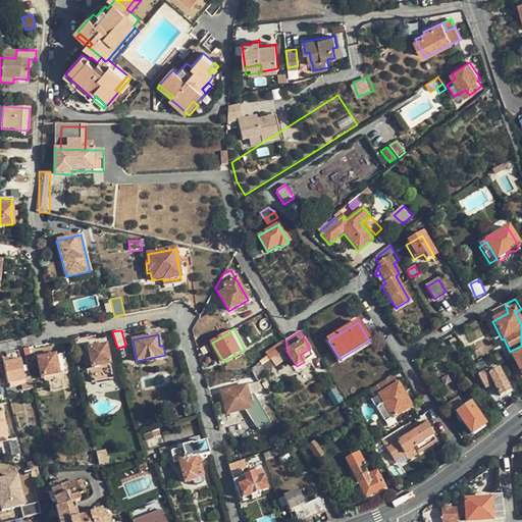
[(216,357),(219,355),(212,343),(209,345),(216,357)]
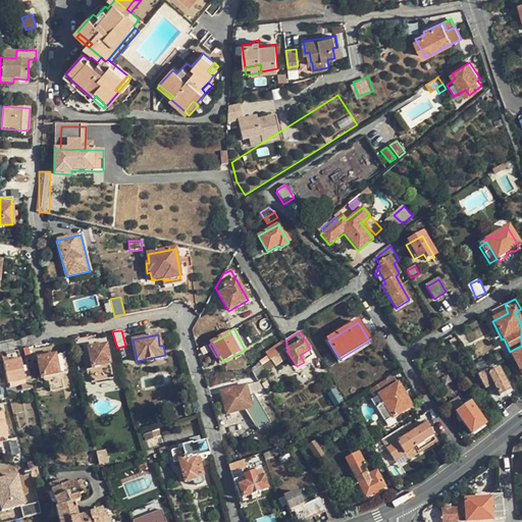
[(107,366),(108,365),(109,364),(106,346),(88,349),(91,369),(93,368),(107,366)]
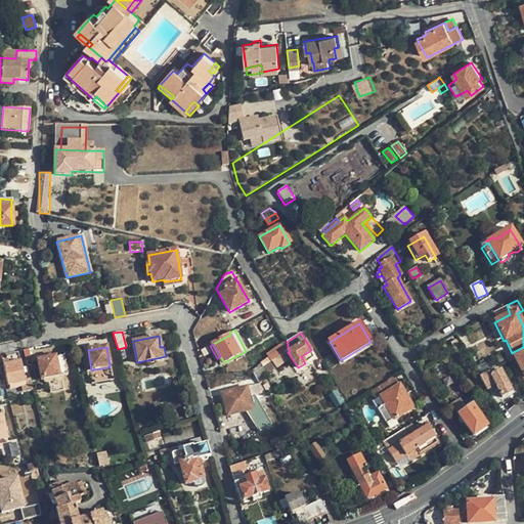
[(523,347),(513,352),(515,356),(514,357),(523,378),(523,347)]
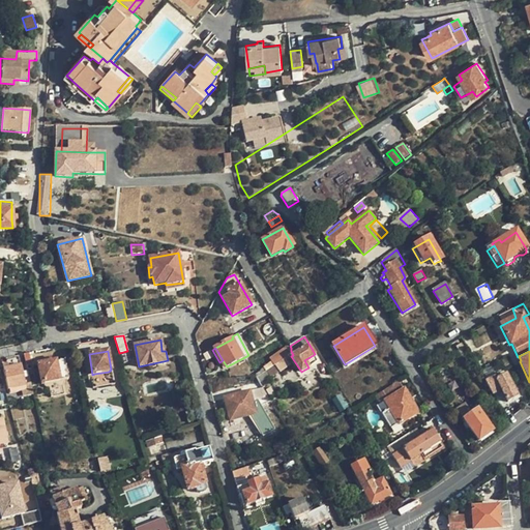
[(6,358),(7,364),(8,369),(22,365),(20,355),(6,358)]
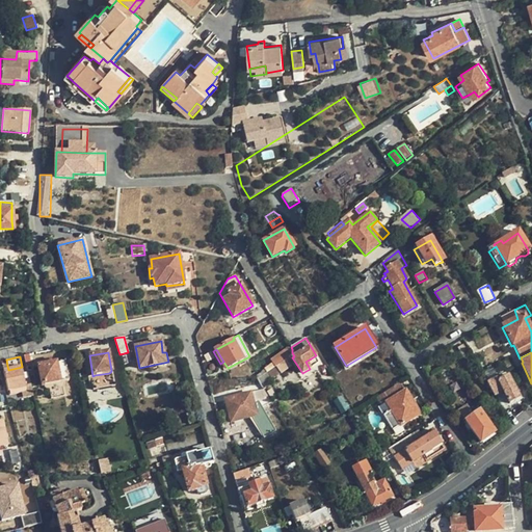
[(293,363),(290,357),(275,367),(278,372),(293,363)]
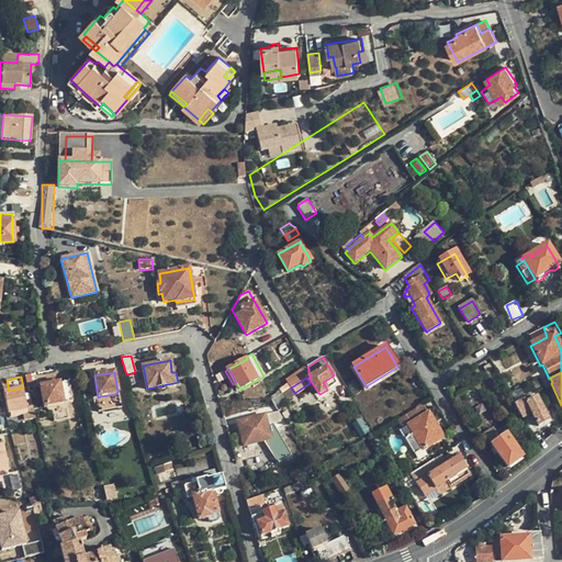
[(48,385),(41,388),(45,407),(72,402),(68,382),(48,385)]
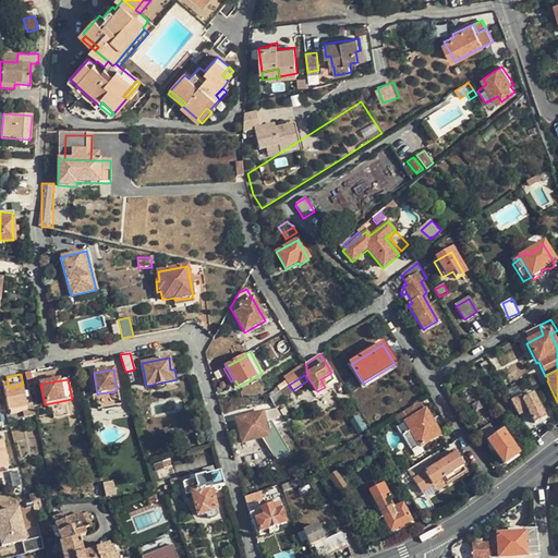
[(9,388),(8,384),(2,385),(9,415),(24,412),(25,419),(35,415),(29,396),(25,397),(23,385),(9,388)]
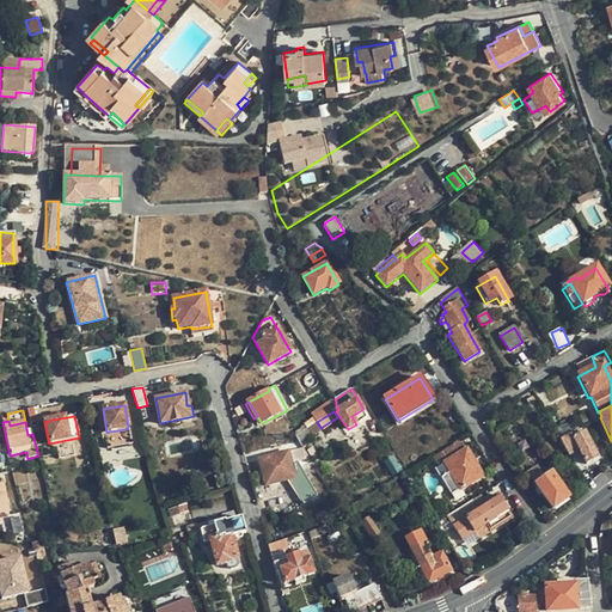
[(318,432),(313,424),(297,435),(297,436),(300,442),(311,435),(312,436),(318,432)]
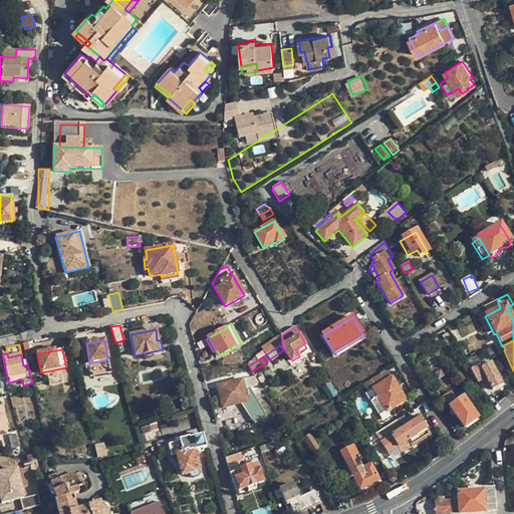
[(314,371),(320,368),(315,356),(309,359),(314,371)]
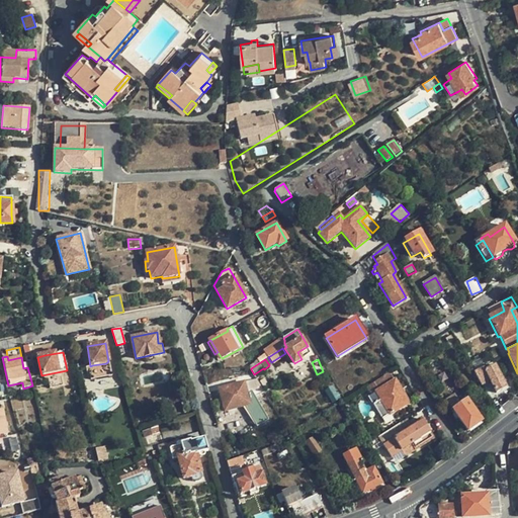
[(482,364),(472,368),(481,383),(489,379),(496,392),(504,387),(492,364),(484,368),(482,364)]
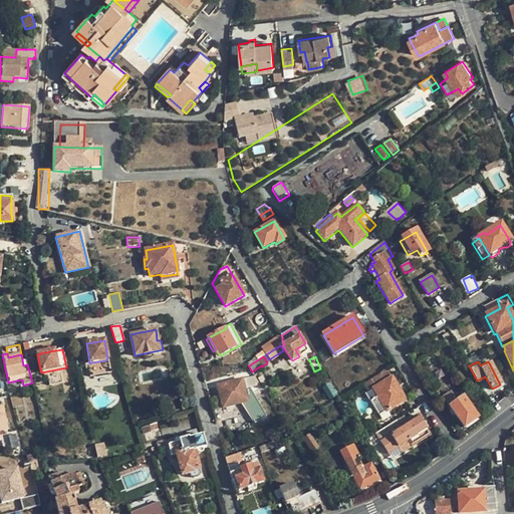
[(379,416),(406,399),(388,370),(363,384),(367,390),(371,387),(372,389),(365,394),(379,416)]
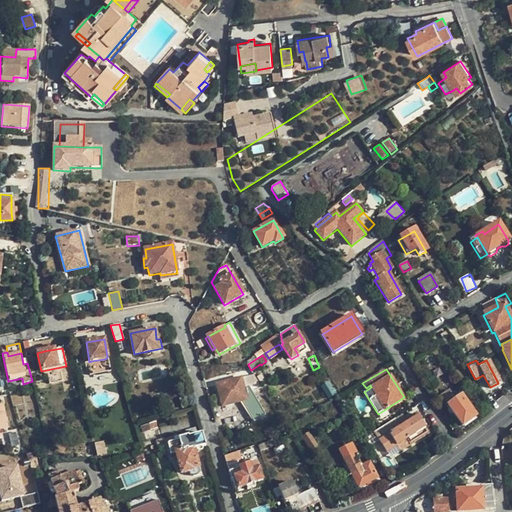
[(258,401),(267,396),(254,375),(242,378),(245,388),(251,387),(258,401)]
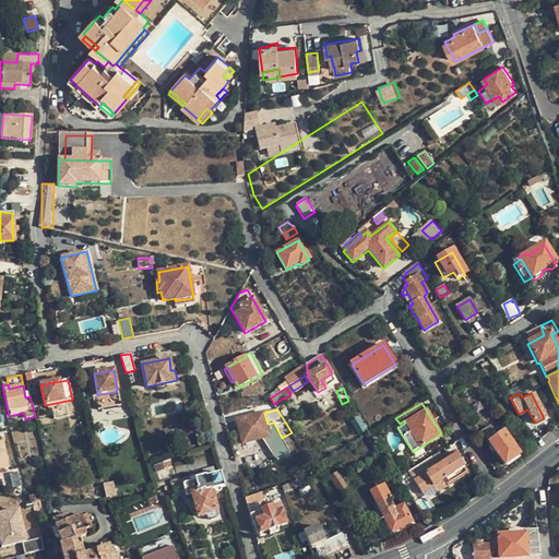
[(270,437),(268,424),(264,413),(237,420),(242,443),(270,437)]
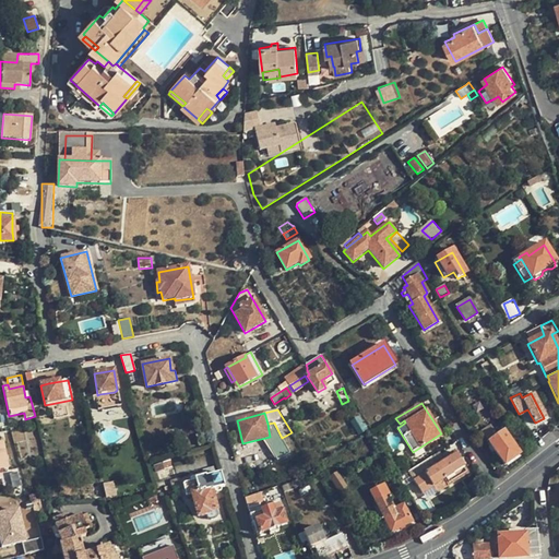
[(367,432),(366,431),(365,431),(364,429),(364,427),(358,417),(352,421),(360,437),(367,432)]
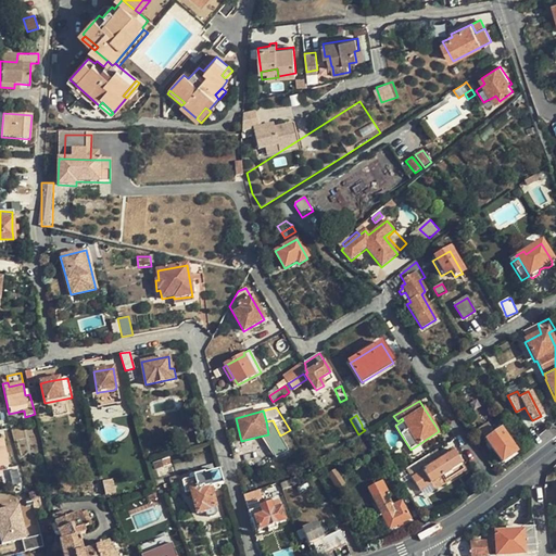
[(516,453),(501,430),(487,441),(502,463),(516,453)]
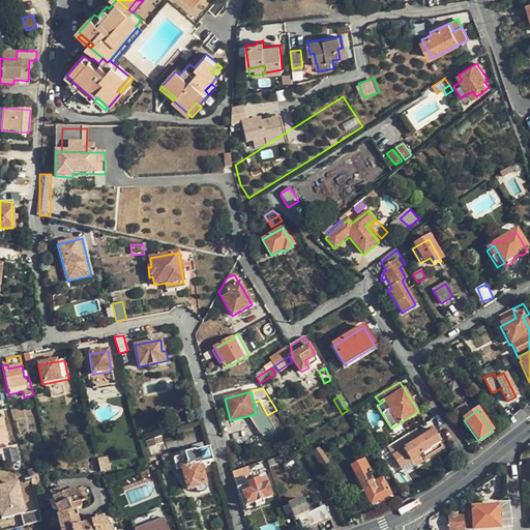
[(405,445),(401,439),(387,447),(400,468),(411,461),(421,454),(424,461),(443,449),(431,429),(405,445)]
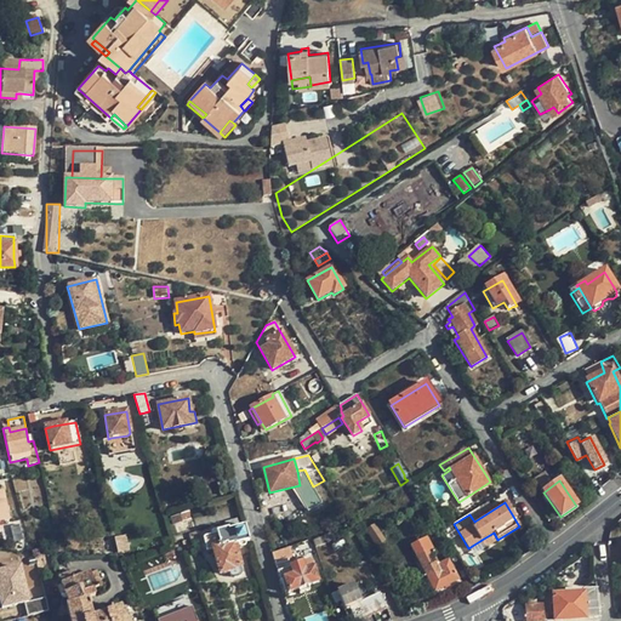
[(189,518),(188,512),(171,517),(174,524),(189,518)]
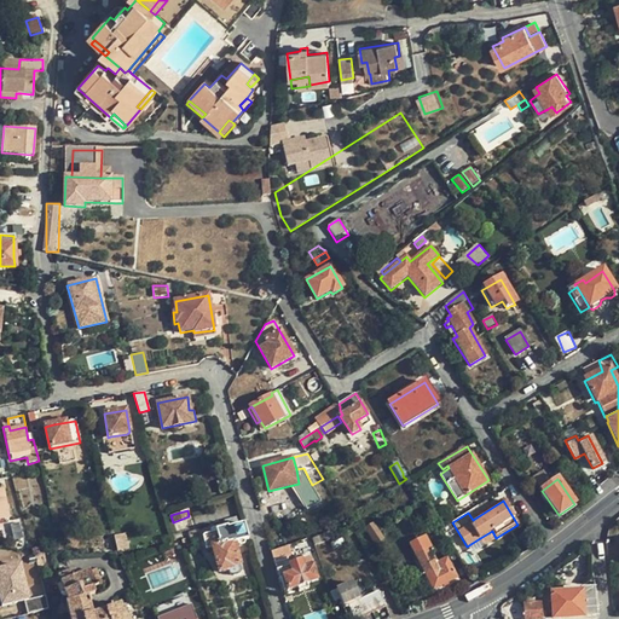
[(217,532),(203,536),(207,548),(213,547),(220,571),(227,570),(229,573),(235,574),(242,573),(235,543),(247,539),(243,525),(227,530),(226,527),(217,530),(217,532)]
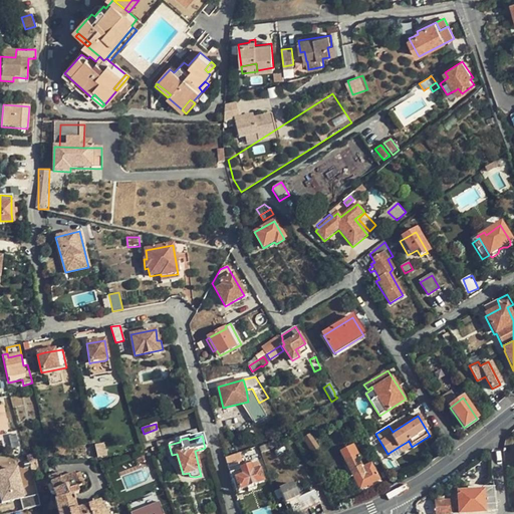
[(402,453),(412,447),(409,441),(399,447),(402,453)]
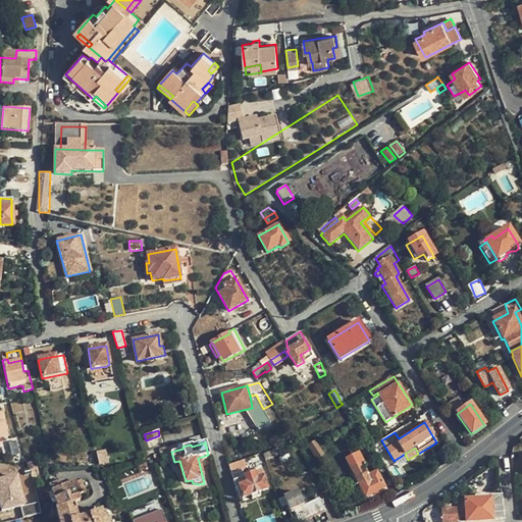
[(108,461),(105,450),(97,452),(100,464),(108,461)]
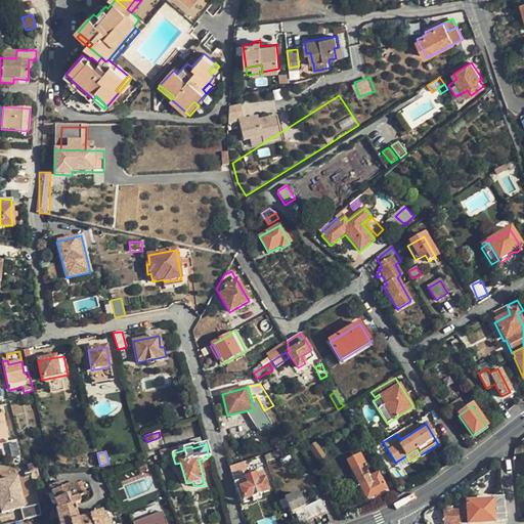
[(361,452),(347,460),(361,488),(362,488),(366,498),(387,488),(379,473),(370,477),(365,468),(367,467),(361,452)]
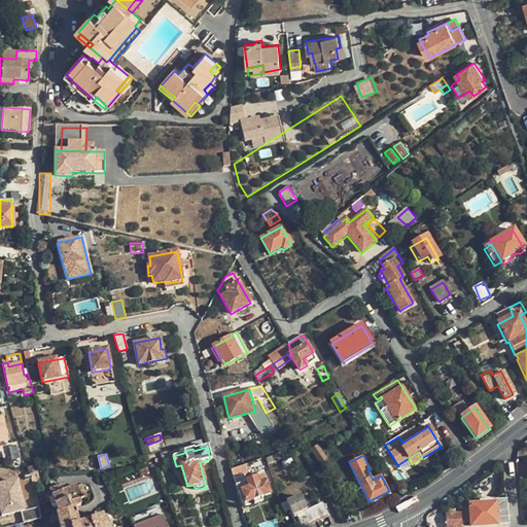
[(248,471),(246,464),(232,469),(239,494),(240,493),(243,503),(270,495),(265,476),(258,478),(257,473),(246,478),(244,472),(248,471)]
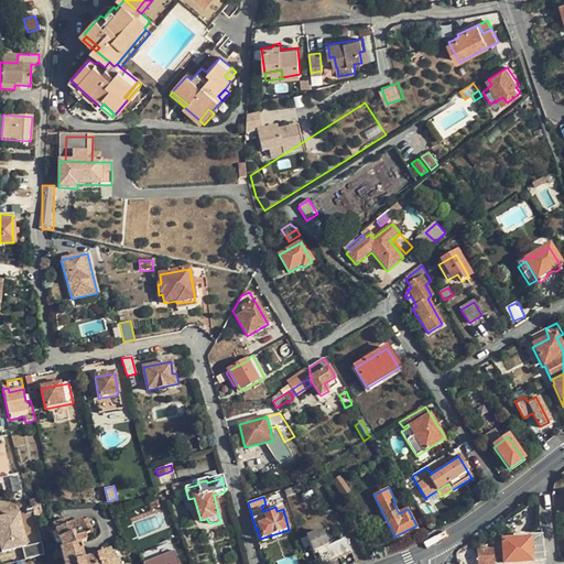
[(21,512),(0,517),(0,543),(2,553),(24,549),(26,559),(45,554),(43,542),(29,545),(21,512)]
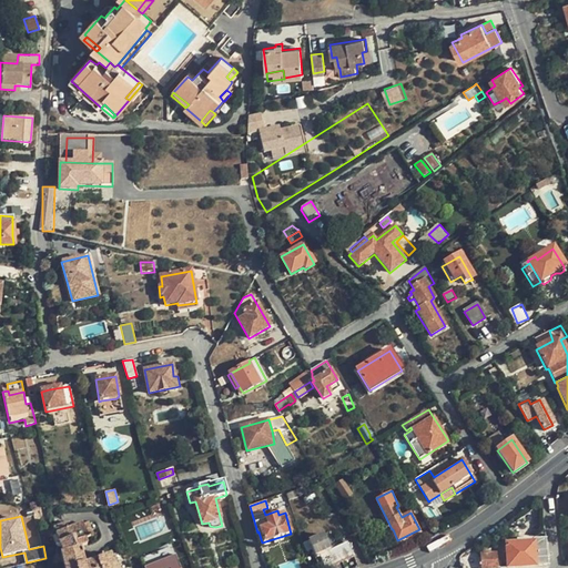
[(61,553),(64,567),(117,567),(111,555),(84,564),(80,549),(87,547),(84,540),(93,536),(88,524),(83,525),(82,524),(74,527),(72,524),(61,525),(53,528),(63,553),(61,553)]
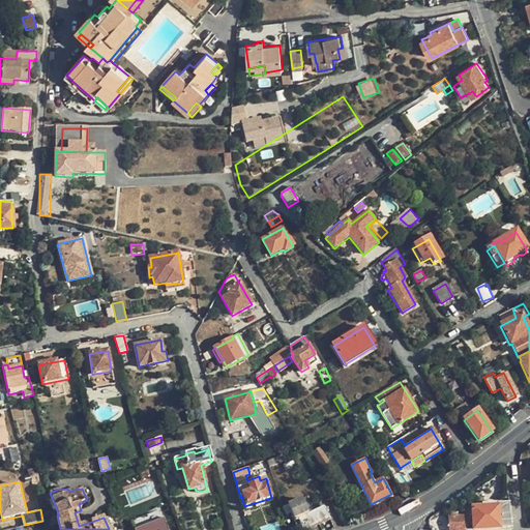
[(301,499),(283,507),(286,516),(292,513),(294,520),(298,519),(302,529),(306,529),(330,520),(324,507),(308,514),(301,499)]
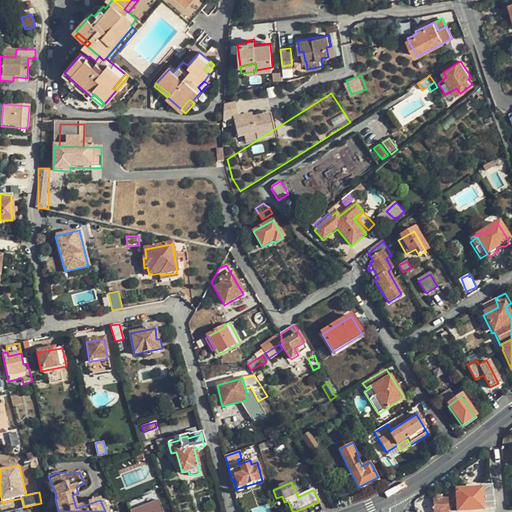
[(491,487),(482,488),(483,510),(492,510),(491,487)]
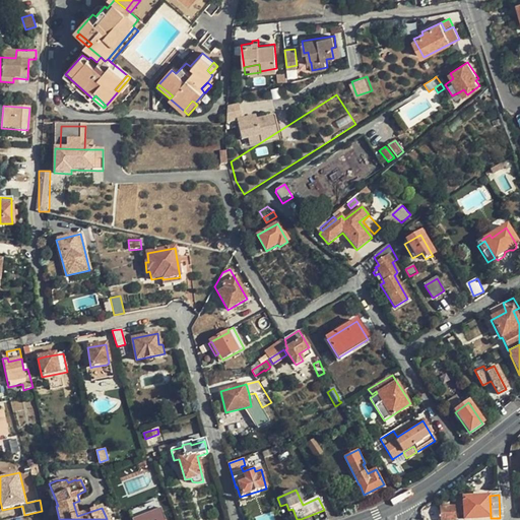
[(491,518),(490,496),(462,498),(463,519),(491,518)]
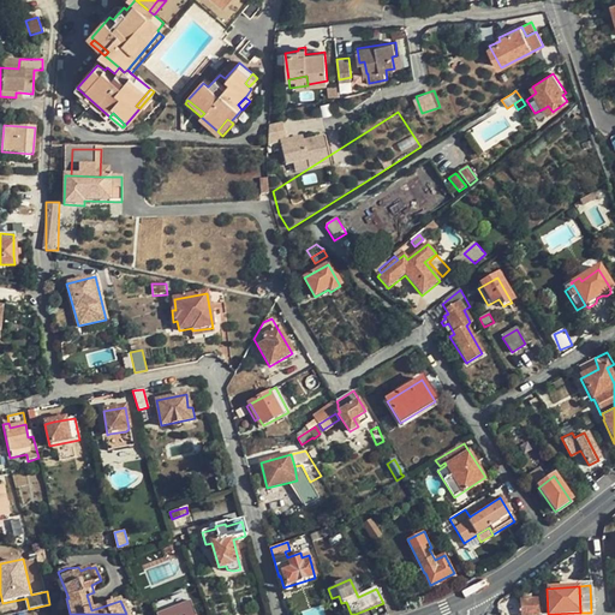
[(536,614),(536,599),(520,601),(520,614),(536,614)]
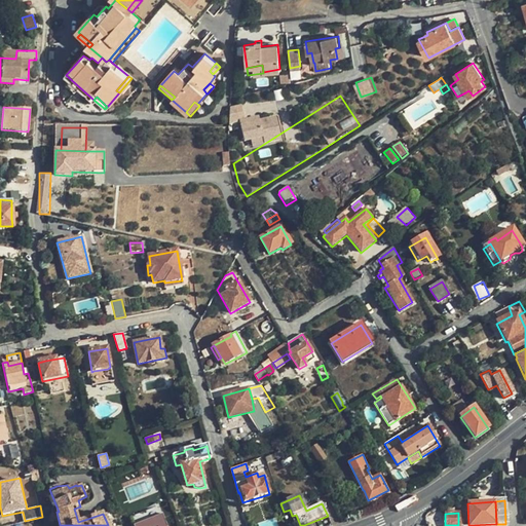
[(167,525),(164,515),(135,525),(167,525)]
